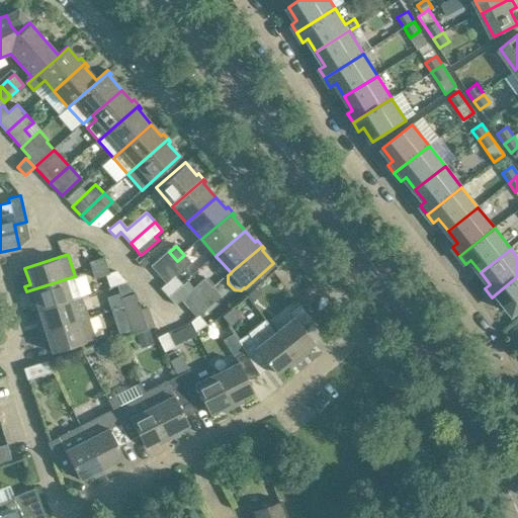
[(184,255),(177,261),(183,268),(190,262),(184,255)]
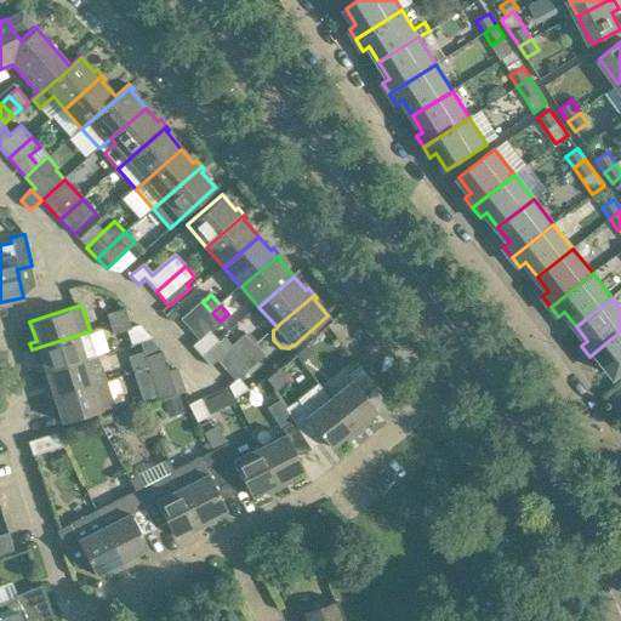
[(108,314),(112,324),(127,319),(125,309),(108,314)]
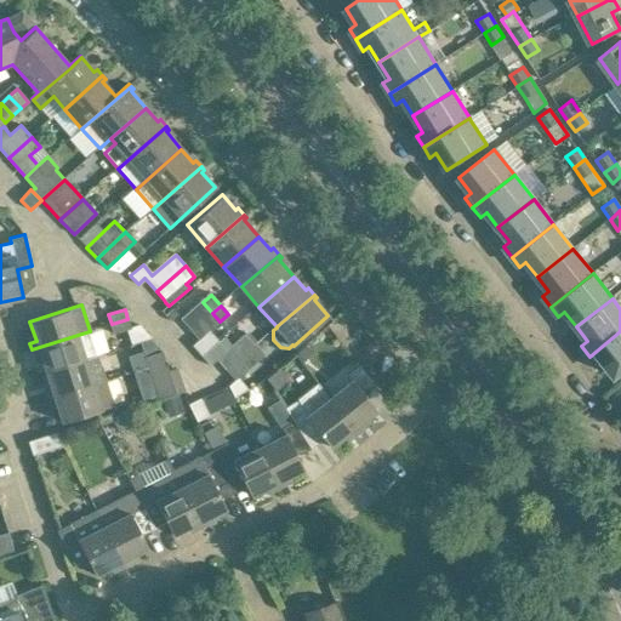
[(127,319),(112,324),(115,335),(131,329),(127,319)]
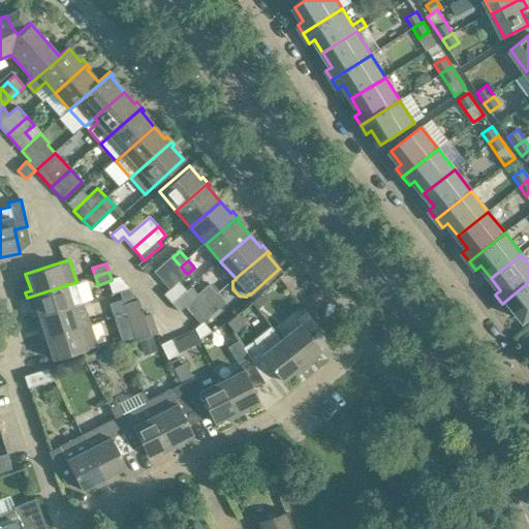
[(66,285),(27,298),(29,303),(34,301),(39,317),(84,303),(76,282),(66,285)]
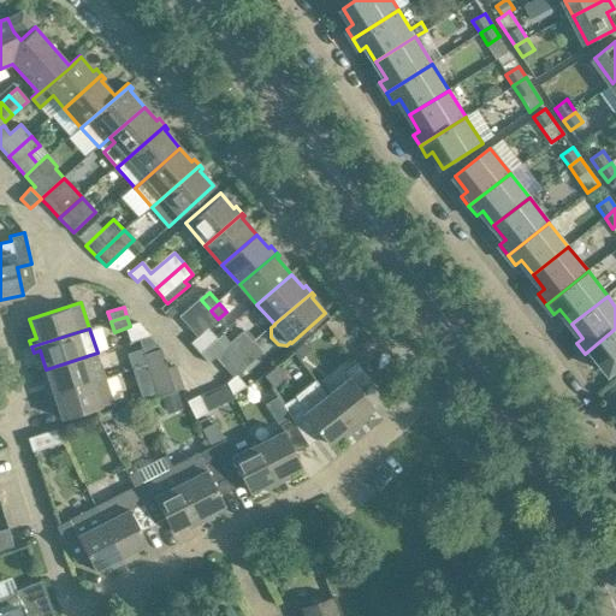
[(615,329),(585,354),(592,363),(598,359),(610,374),(615,368),(615,329)]
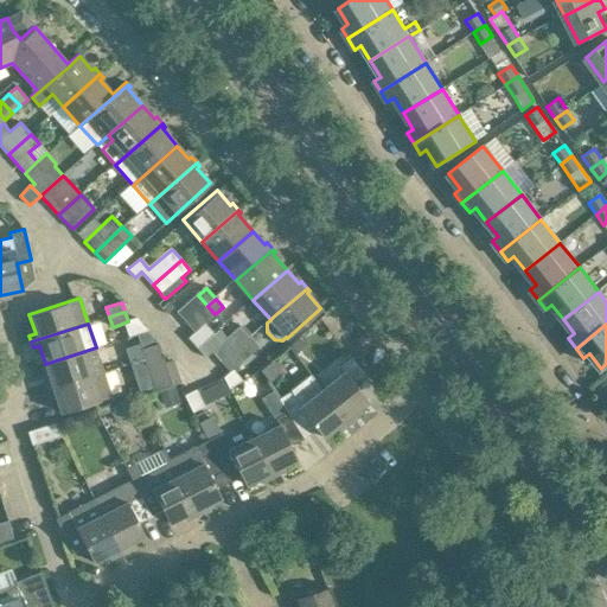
[(227,336),(210,350),(211,351),(222,363),(250,337),(238,325),(227,336)]
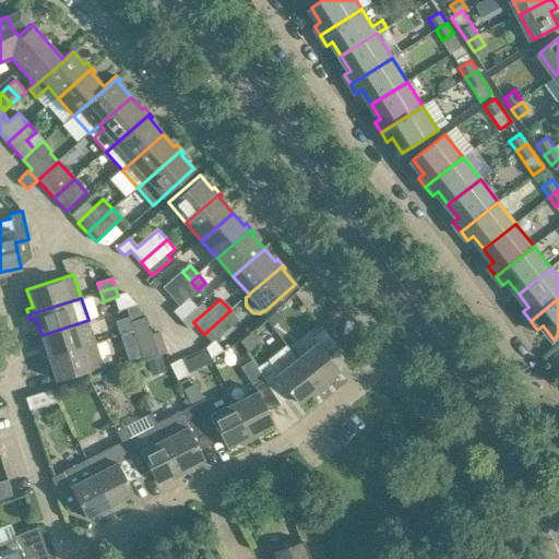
[(188,314),(181,321),(188,330),(194,323),(193,322),(209,309),(202,302),(188,314)]
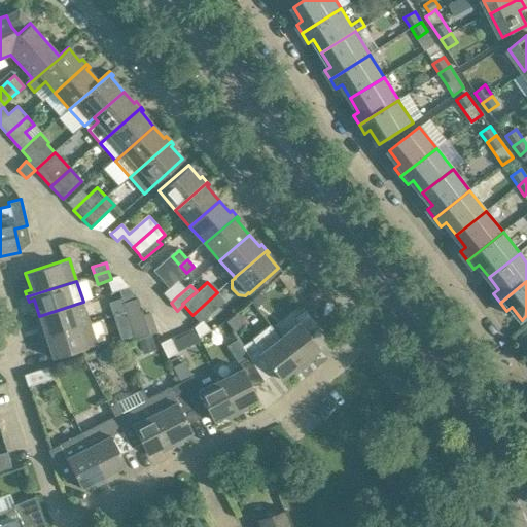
[(137,299),(127,288),(117,291),(121,304),(137,299)]
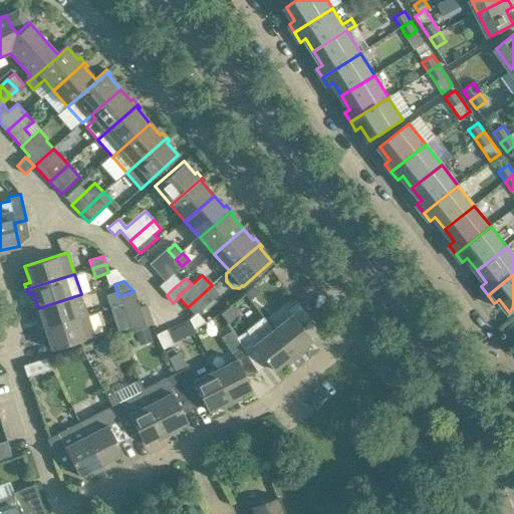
[(212,285),(188,307),(194,314),(195,313),(196,312),(197,312),(218,293),(212,285)]
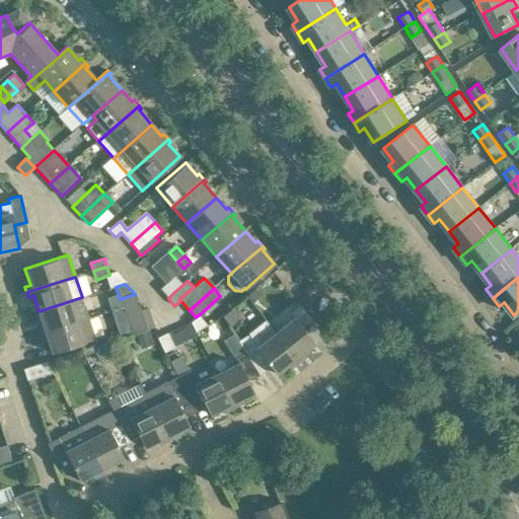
[(246,296),(251,303),(262,295),(256,288),(246,296)]
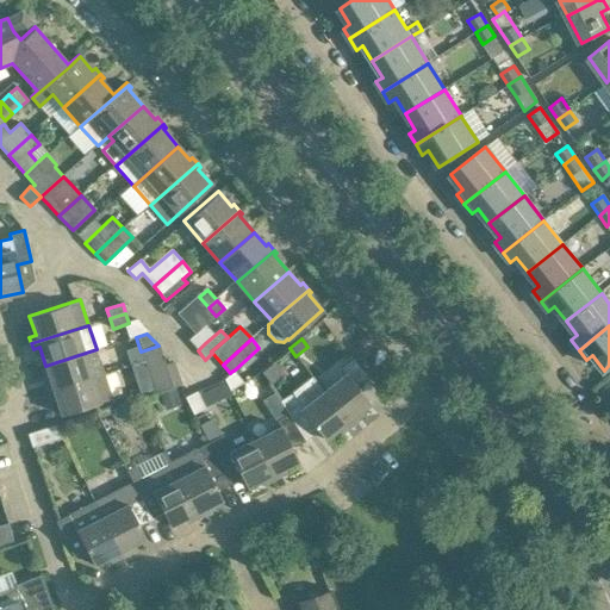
[(160,347),(143,352),(141,353),(144,361),(163,355),(160,347)]
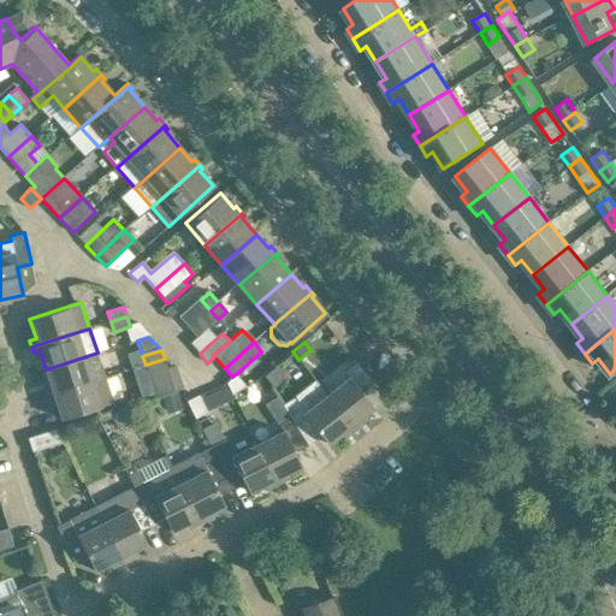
[(98,353),(46,369),(52,388),(46,390),(47,396),(105,378),(98,353)]
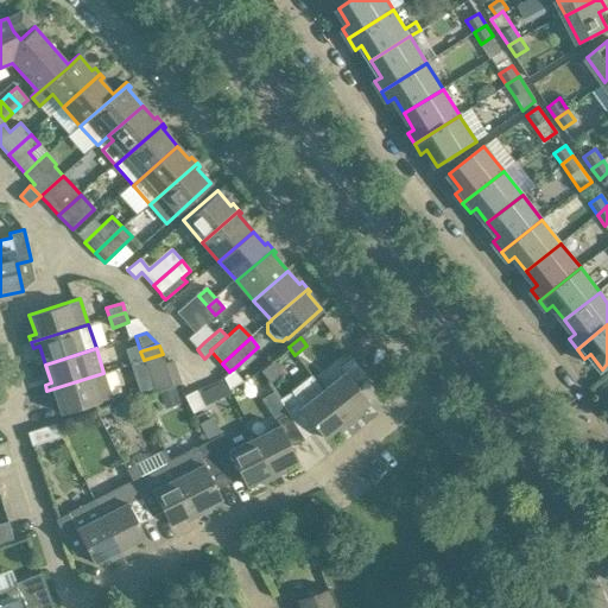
[(163,354),(144,360),(153,391),(158,390),(173,385),(179,382),(173,360),(165,362),(163,354)]
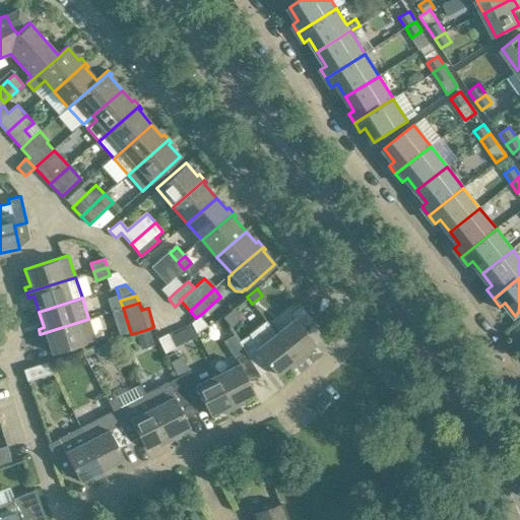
[(295,318),(276,333),(300,363),(304,360),(301,355),(316,343),(308,334),(317,327),(301,306),(290,314),(295,318)]
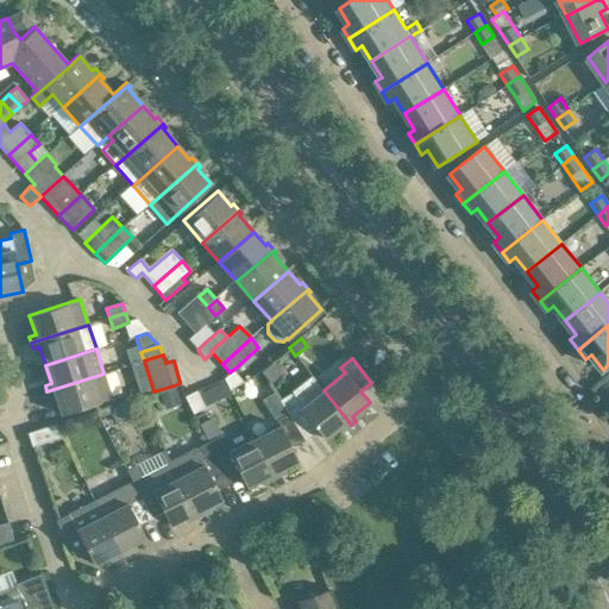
[(225,376),(224,377),(230,390),(244,382),(233,370),(232,370),(231,371),(230,372),(225,376)]
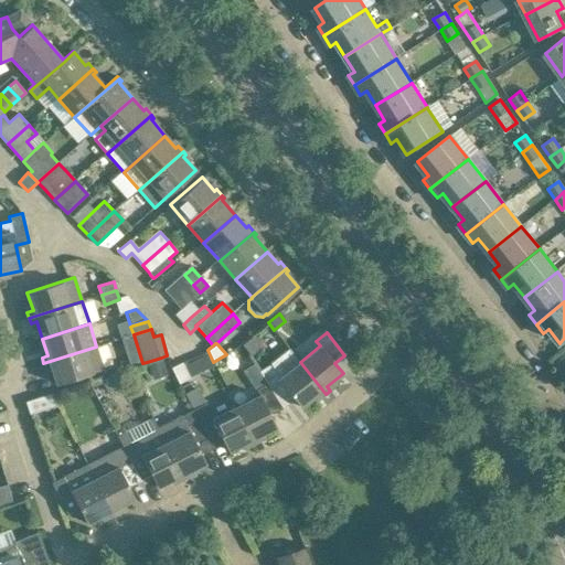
[(96,347),(43,363),(45,369),(51,366),(56,384),(104,369),(96,347)]
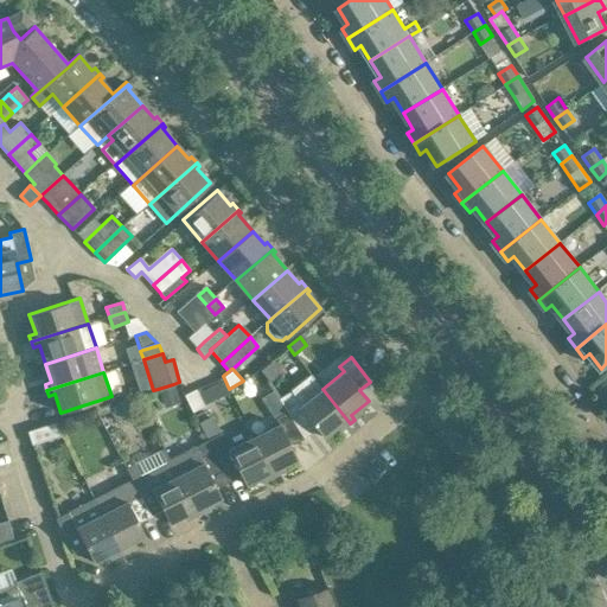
[(288,413),(304,439),(317,429),(323,438),(340,423),(344,428),(350,423),(323,389),(310,374),(289,390),(279,397),(288,413)]
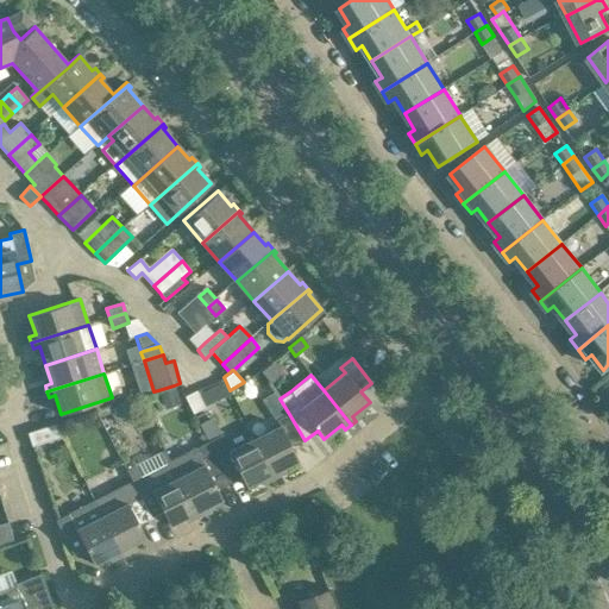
[(180,405),(174,385),(158,390),(164,409),(180,405)]
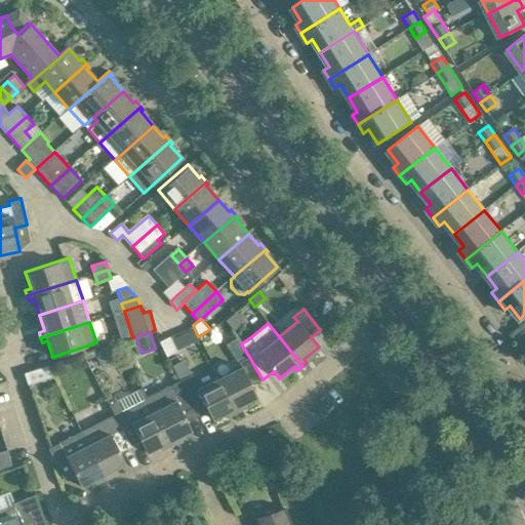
[(182,334),(171,339),(176,351),(187,346),(182,334)]
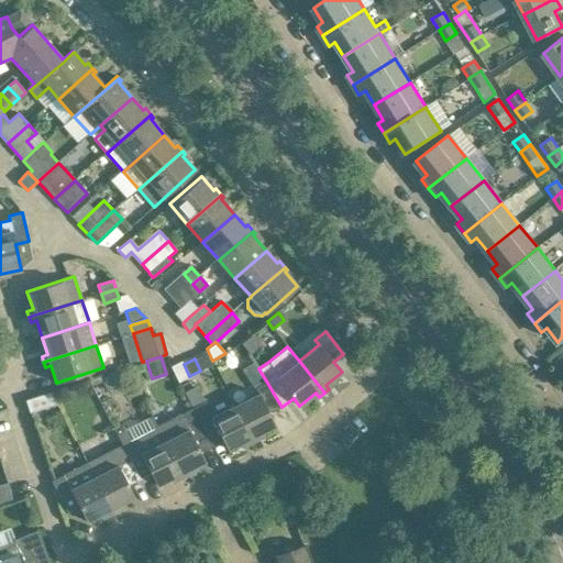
[(113,372),(101,378),(108,394),(121,386),(113,372)]
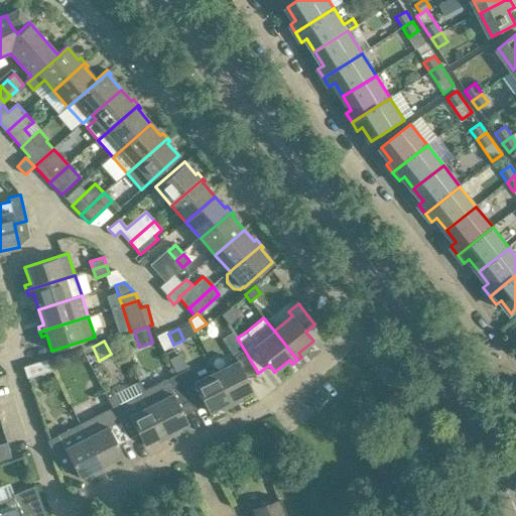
[(247,379),(258,373),(245,351),(236,357),(238,362),(217,373),(233,405),(238,403),(235,398),(252,389),(247,379)]
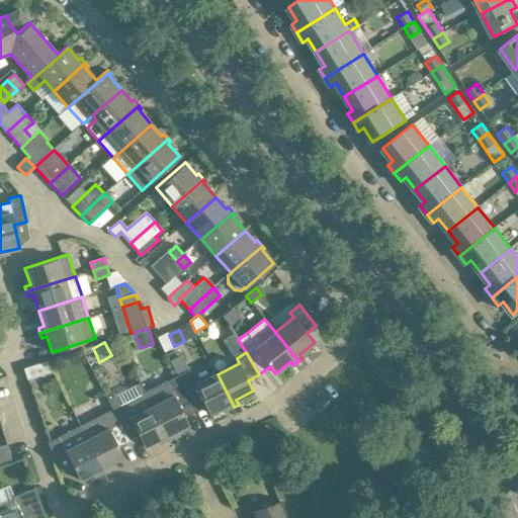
[(180,354),(169,360),(176,374),(188,368),(180,354)]
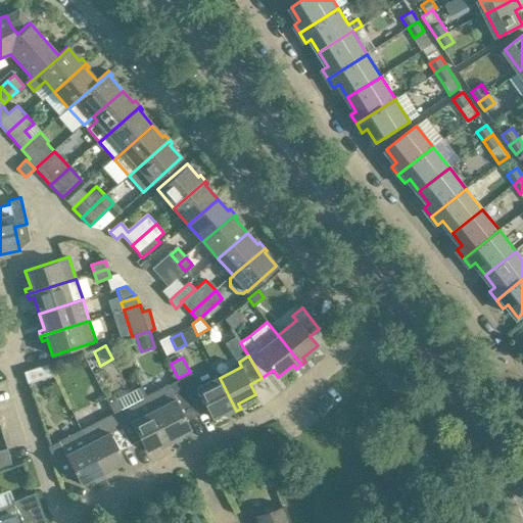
[(47,364),(24,371),(28,383),(53,375),(47,364)]
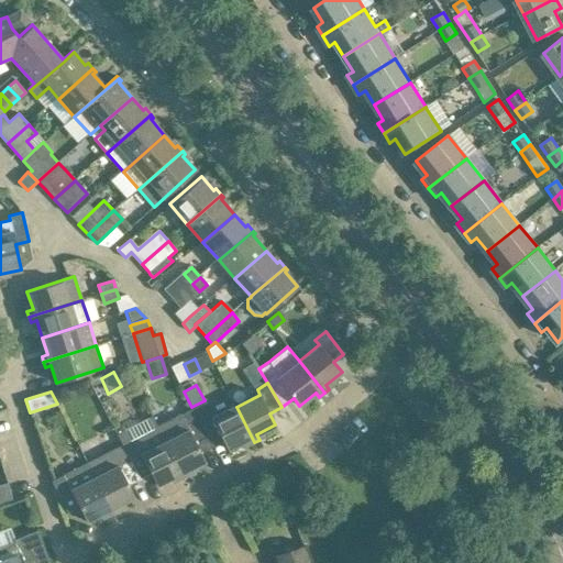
[(206,404),(192,410),(212,448),(223,441),(227,450),(245,440),(249,445),(254,442),(236,407),(213,419),(206,404)]
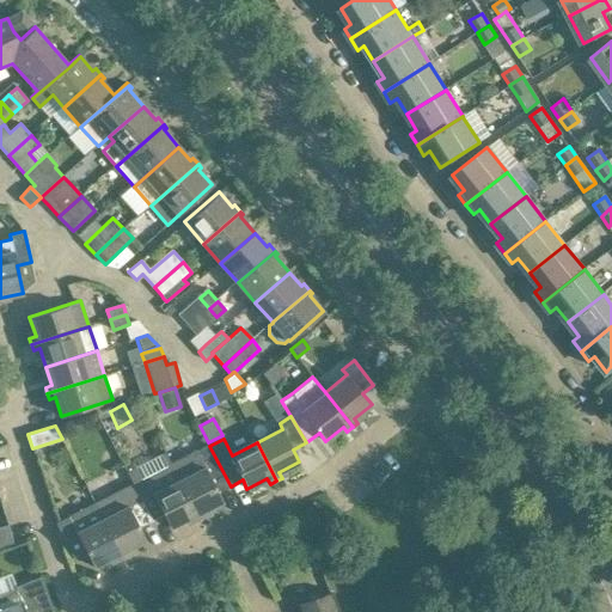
[(187,456),(171,464),(200,519),(204,516),(202,512),(222,501),(218,493),(231,487),(209,446),(188,457),(187,456)]
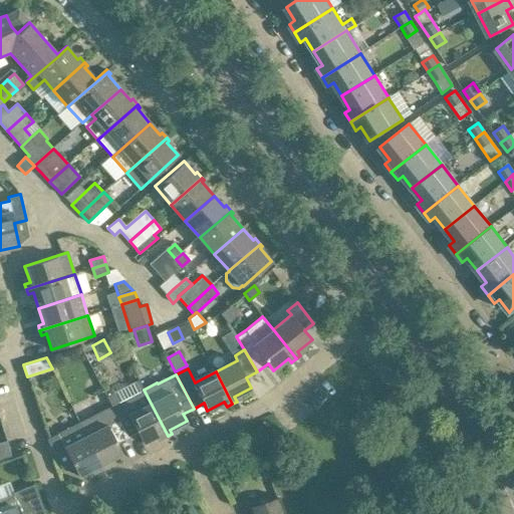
[(107,396),(112,406),(129,437),(138,432),(143,443),(160,434),(163,439),(168,436),(144,390),(139,378),(107,396)]
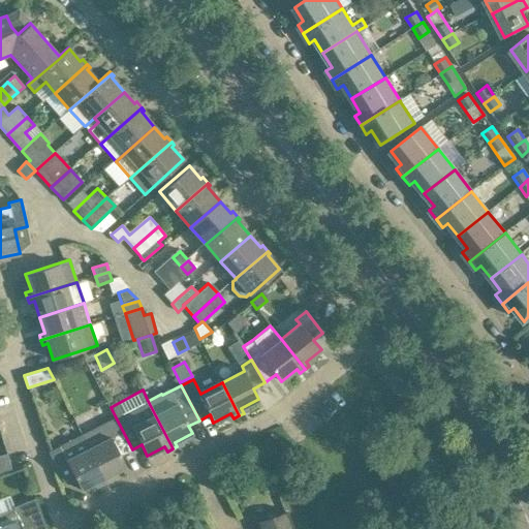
[(116,417),(83,435),(106,483),(111,480),(109,475),(126,467),(120,456),(132,449),(116,417)]
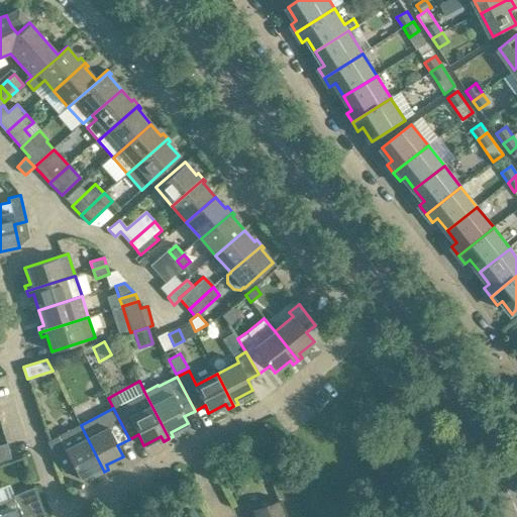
[(81,425),(47,442),(63,473),(74,468),(79,479),(96,470),(99,475),(104,472),(81,425)]
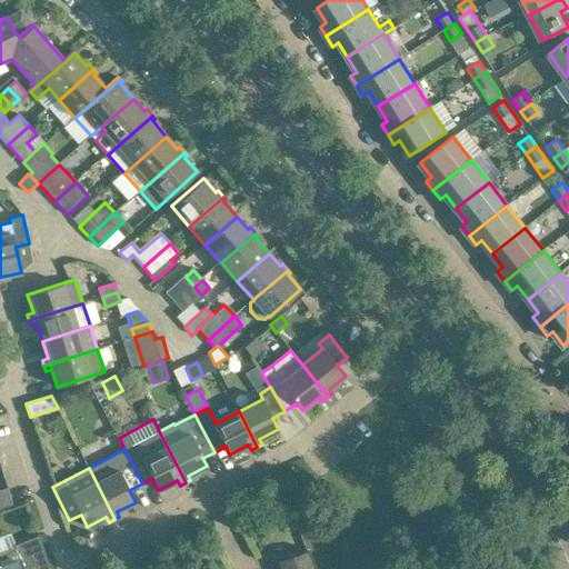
[(16,548),(0,552),(0,568),(50,568),(38,536),(15,545),(16,548)]
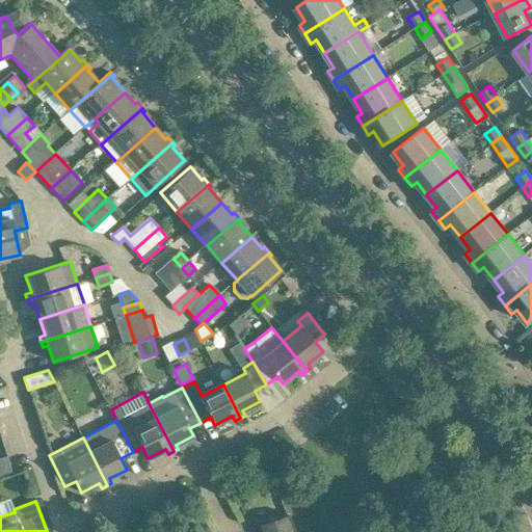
[(294,531),(289,515),(258,527),(259,531),(294,531)]
